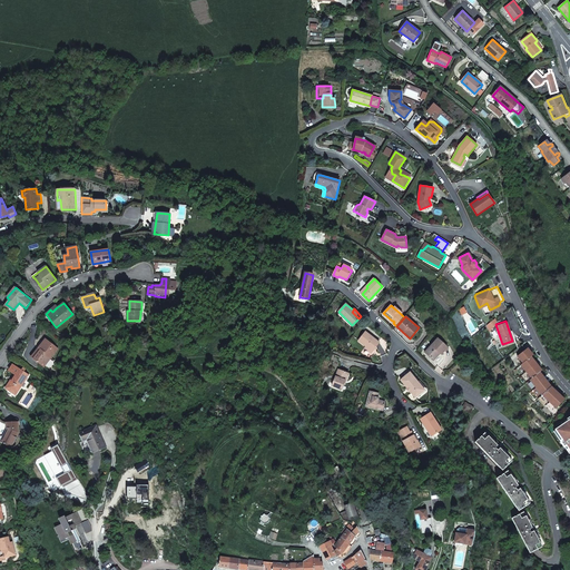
[(366,346),(373,352),(380,343),(365,332),(359,341),(366,346)]
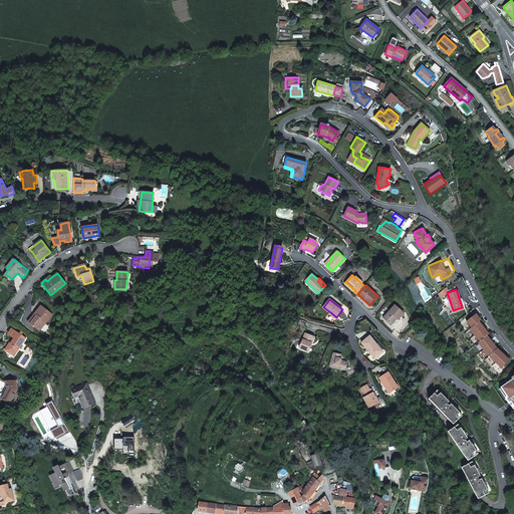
[(395,305),(383,318),(391,325),(397,319),(399,320),(404,313),(395,305)]
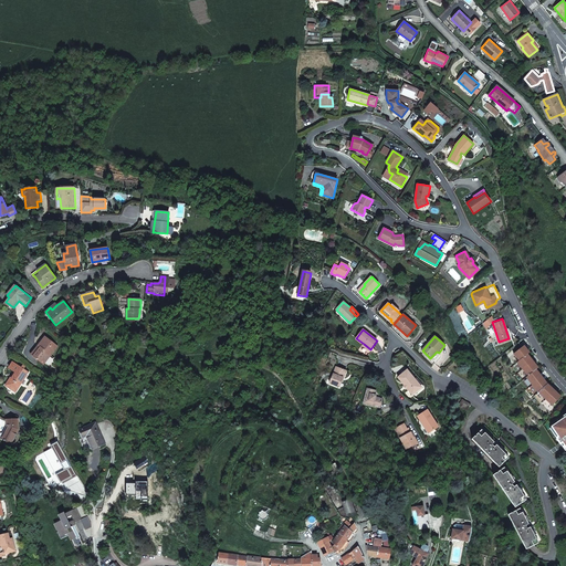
[(40,347),(33,356),(43,365),(58,346),(44,337),(38,346),(40,347)]
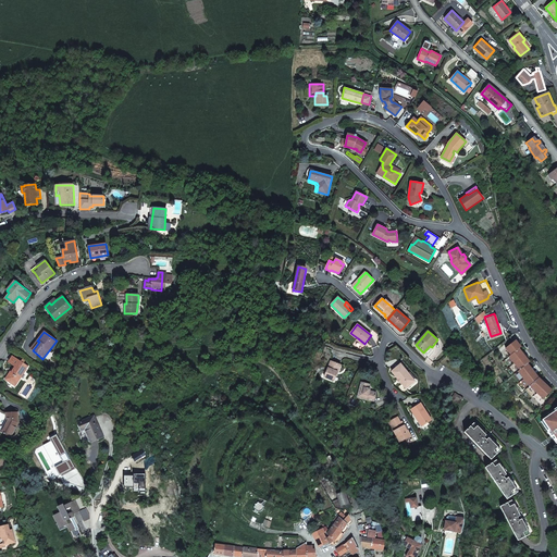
[(29,348),(33,350),(39,342),(37,341),(36,339),(29,348)]
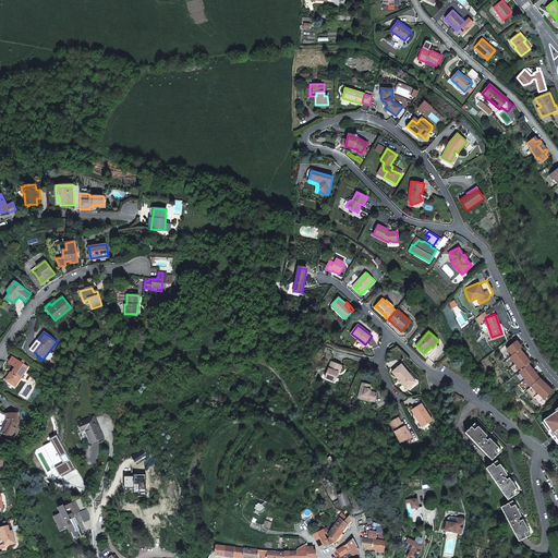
[(513,340),(506,347),(511,353),(509,355),(521,370),(529,363),(531,362),(528,358),(525,359),(523,355),(521,352),(522,351),(519,348),(521,346),(518,342),(517,343),(513,340)]
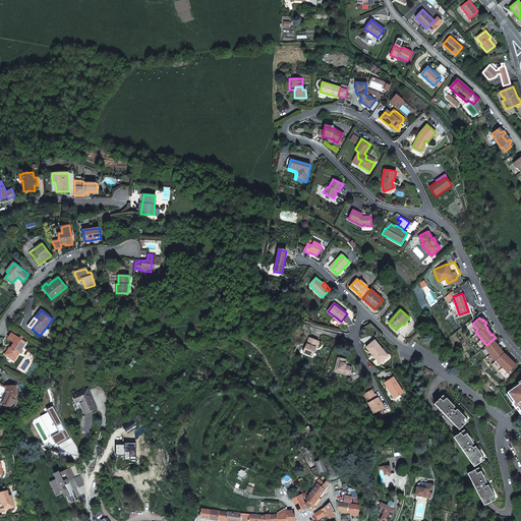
[(26,342),(11,333),(8,339),(13,343),(12,345),(13,345),(11,348),(10,348),(6,354),(14,359),(22,345),(23,346),(26,342)]
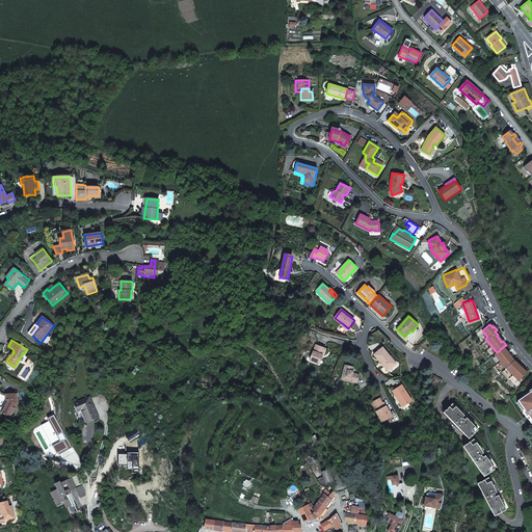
[(323,355),(325,348),(316,345),(310,361),(319,364),(322,355),(323,355)]
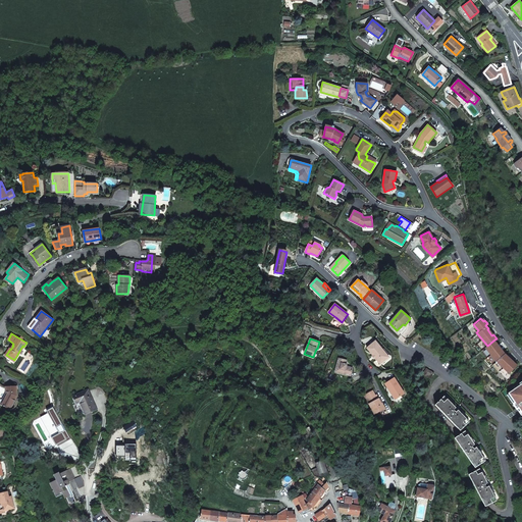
[(487,346),(485,347),(490,354),(498,348),(496,345),(498,344),(494,340),(487,346)]
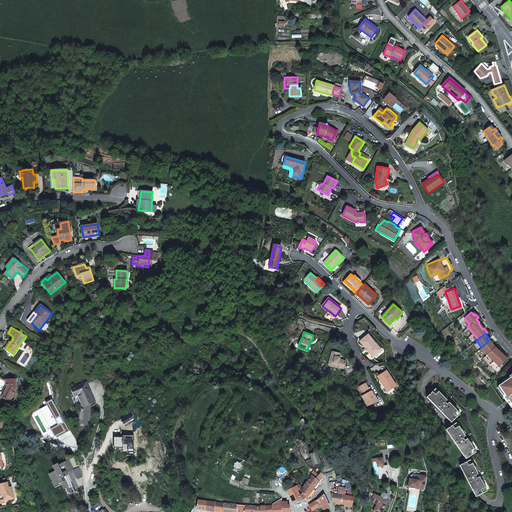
[(381,350),(368,335),(360,341),(373,357),(381,350)]
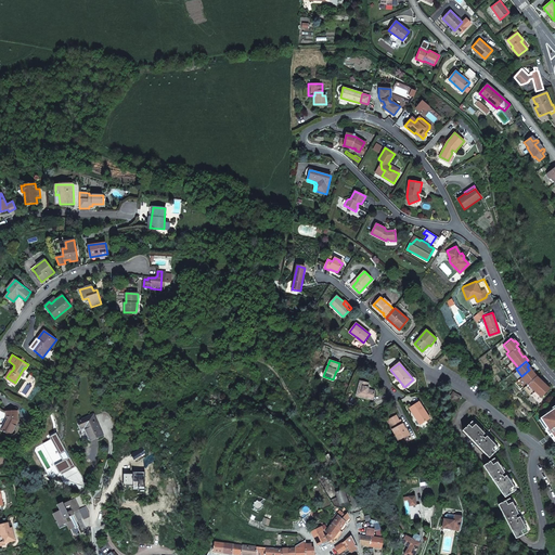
[(532,373),(529,370),(521,376),(528,384),(537,376),(533,372),(532,373)]
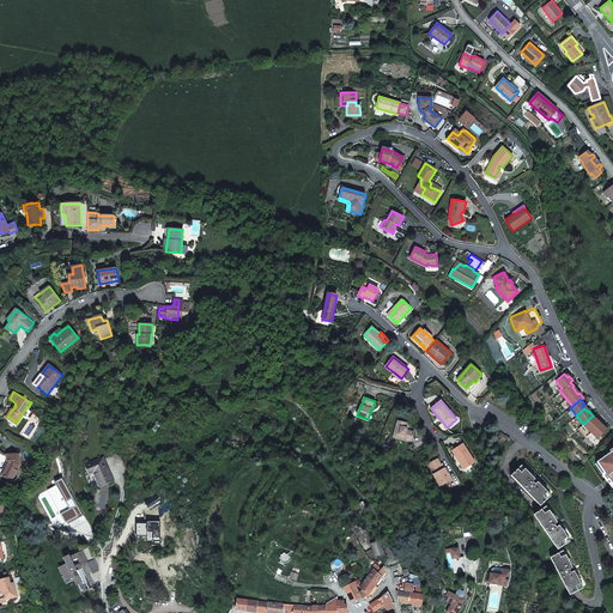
[(596,418),(593,416),(583,424),(590,431),(598,423),(594,420),(596,418)]
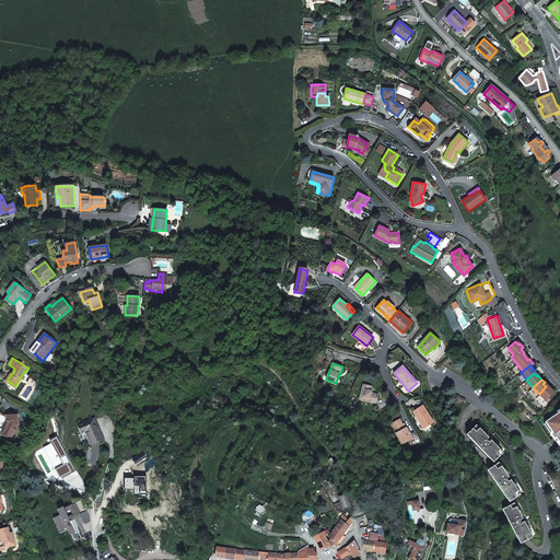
[(369,391),(370,386),(363,384),(360,398),(376,404),(378,395),(372,393),(372,392),(371,392),(369,391)]
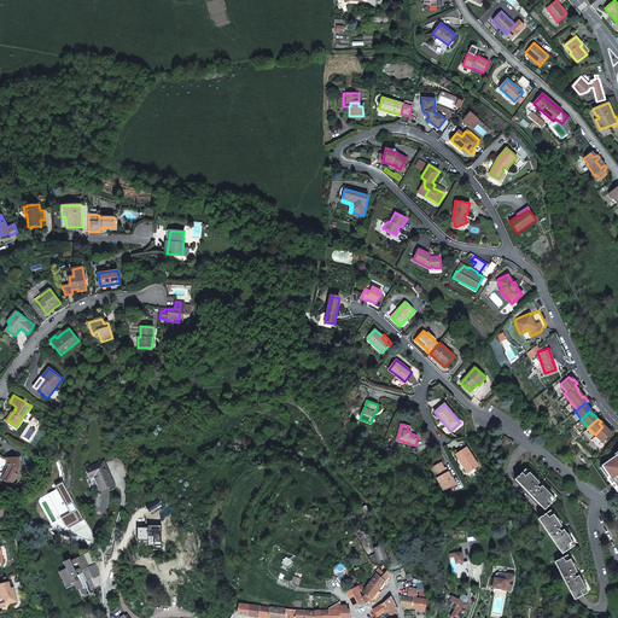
[(606,430),(602,426),(595,435),(602,442),(612,431),(608,429),(606,430)]
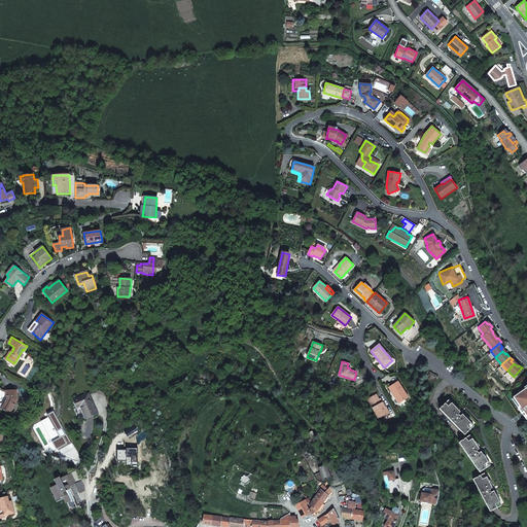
[(434,382),(438,377),(430,372),(427,378),(434,382)]
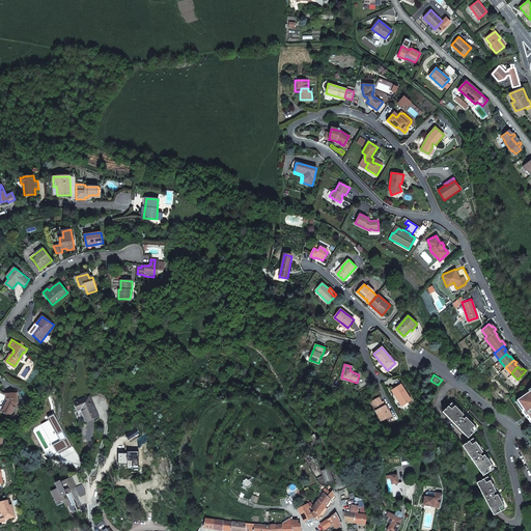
[(398,397),(403,406),(412,400),(401,385),(392,390),(397,398),(398,397)]
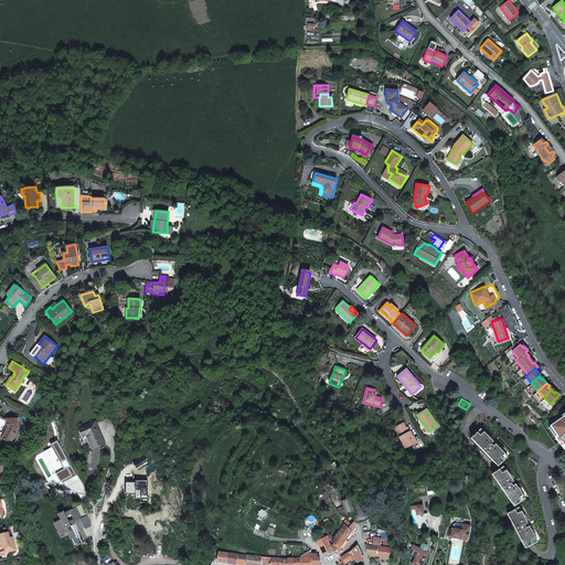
[(564,411),(555,417),(556,419),(547,426),(557,440),(560,439),(564,446),(564,411)]
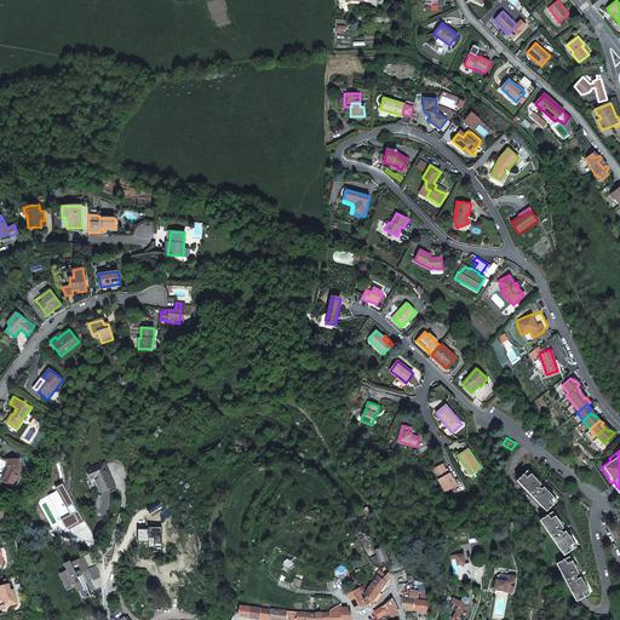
[(19,459),(7,459),(7,468),(1,481),(12,487),(19,470),(19,459)]
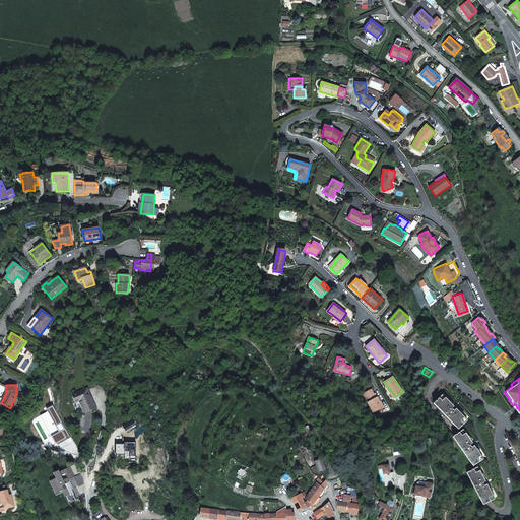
[(96,407),(87,388),(73,395),(76,402),(79,400),(85,412),(96,407)]
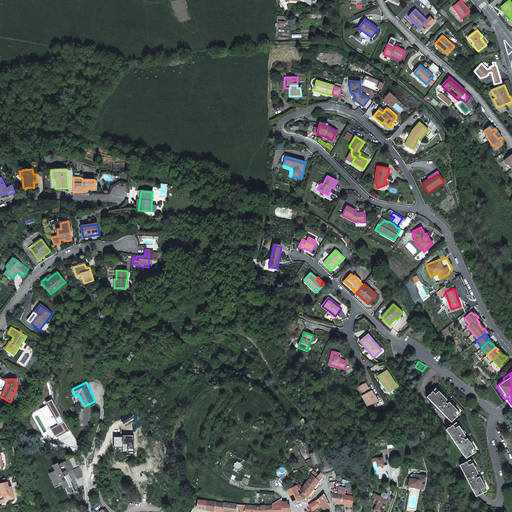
[(358,388),(368,406),(378,400),(374,393),(373,394),(370,387),(368,388),(366,383),(358,388)]
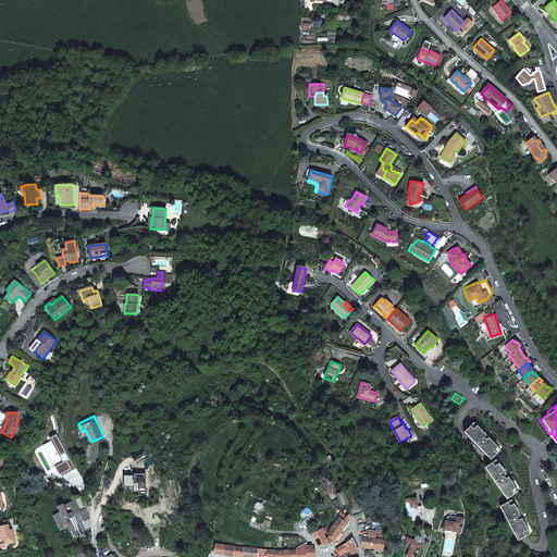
[(492,442),(483,432),(484,432),(481,429),(480,429),(474,423),(465,432),(492,460),(500,450),(495,445),(495,444),(492,441),(492,442)]
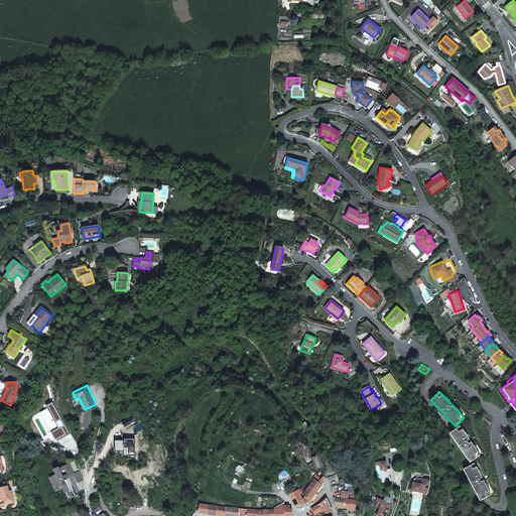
[(46,409),(39,413),(55,441),(69,434),(51,402),(44,406),(46,409)]
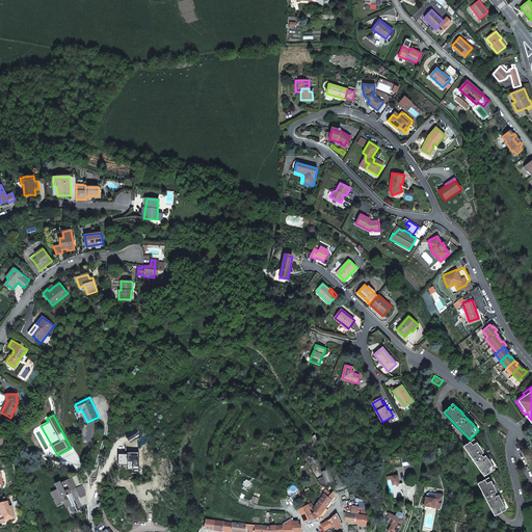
[(318,441),(315,435),(307,441),(310,446),(318,441)]
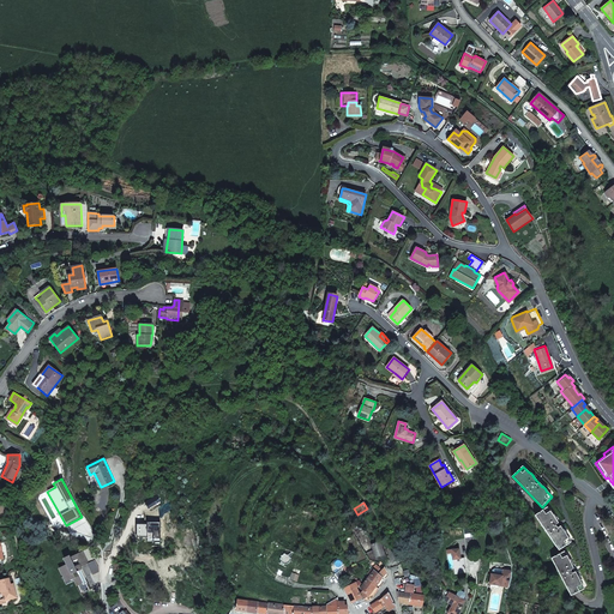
[(535,516),(539,521),(559,551),(571,542),(566,534),(567,534),(564,529),(563,530),(555,519),(557,518),(554,515),(553,515),(547,507),(535,516)]
